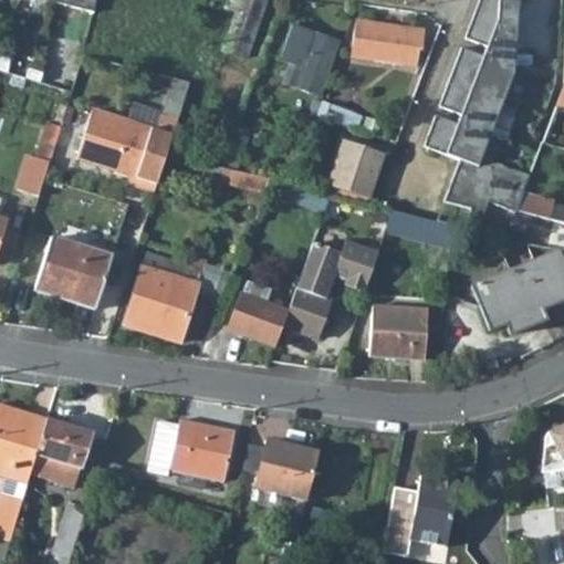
[(54,0),(95,10),(97,0),(54,0)]
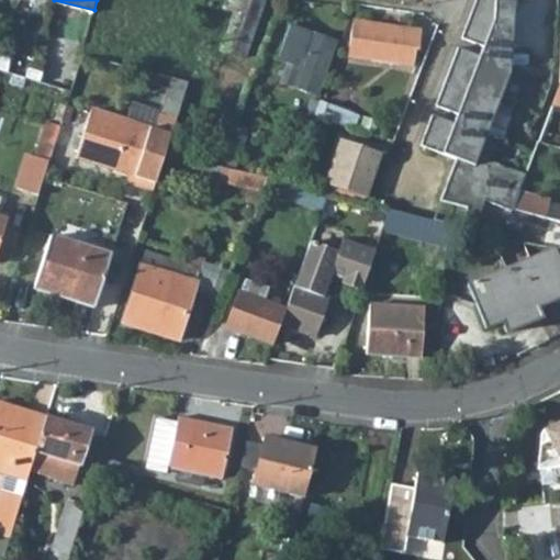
[(265,0),(226,0),(225,6),(236,10),(223,47),(245,55),(265,0)]
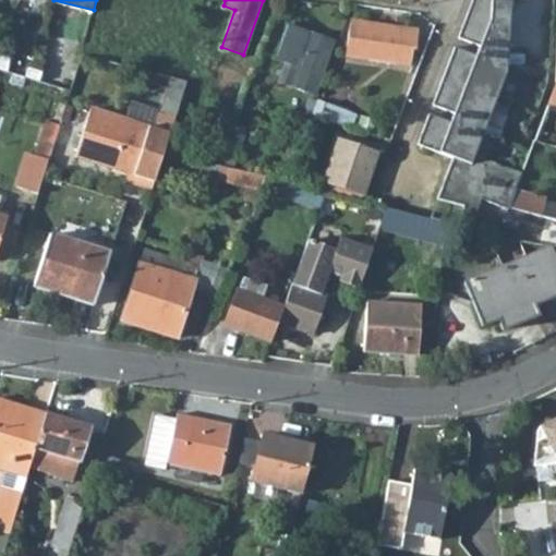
[(472,0),(460,35),(482,44),(479,52),(457,44),(435,101),(457,110),(454,119),(432,110),(420,141),(456,155),(439,195),(466,203),(480,207),(483,196),(509,206),(509,205),(516,188),(522,171),(476,154),(485,131),(500,137),(504,129),(488,122),(508,70),(509,60),(526,61),(527,52),(509,51),(512,0),(472,0)]
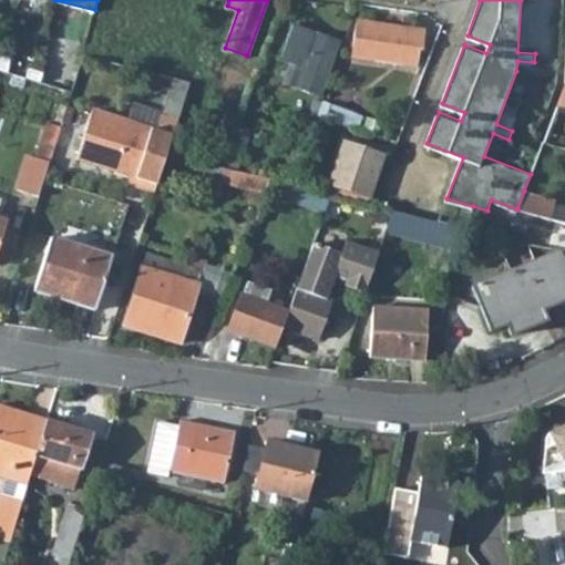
[(427,29),(357,20),(352,53),(419,63),(421,48),(424,49),(427,29)]
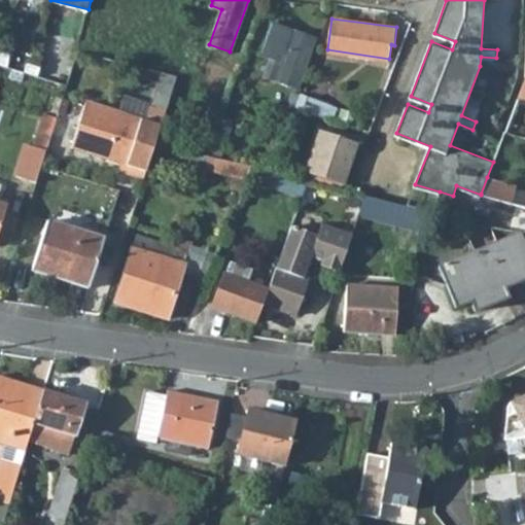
[(316,38),(274,22),(263,51),(273,56),(267,72),(266,75),(276,79),(299,86),(306,65),(316,38)]
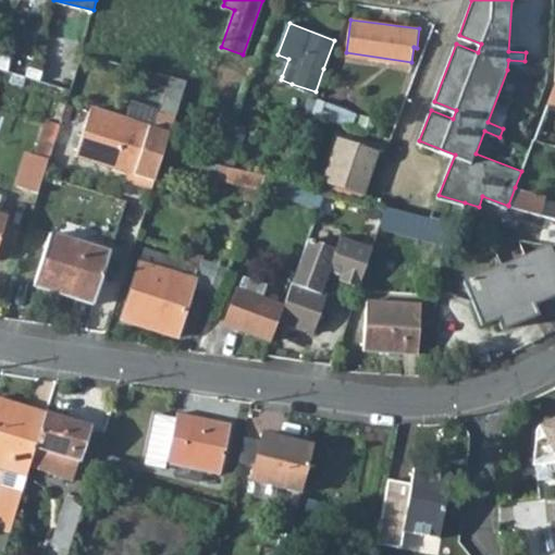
[(44,71),(29,66),(27,75),(40,79),(44,71)]
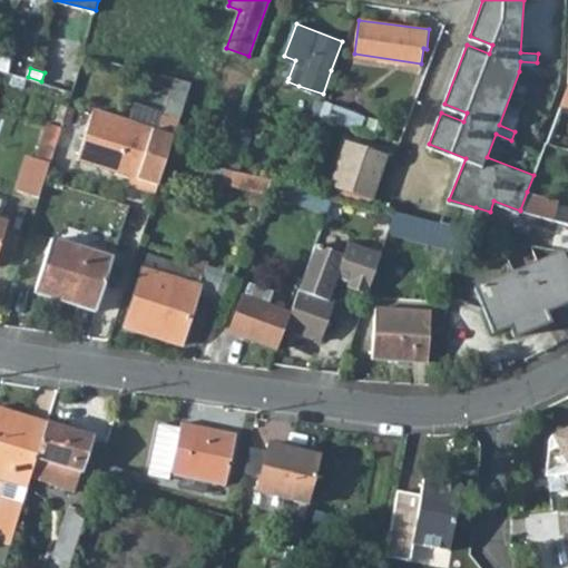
[(192,80),(176,77),(165,113),(133,103),(128,119),(94,108),(78,158),(133,175),(129,183),(157,192),(164,168),(168,155),(192,80)]
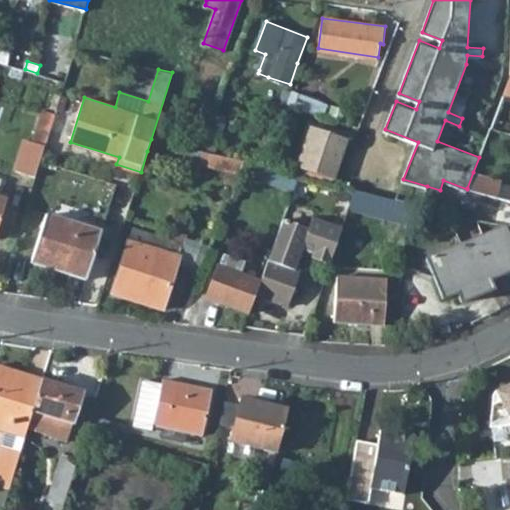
[(328,103),(299,92),(295,104),(324,114),(328,103)]
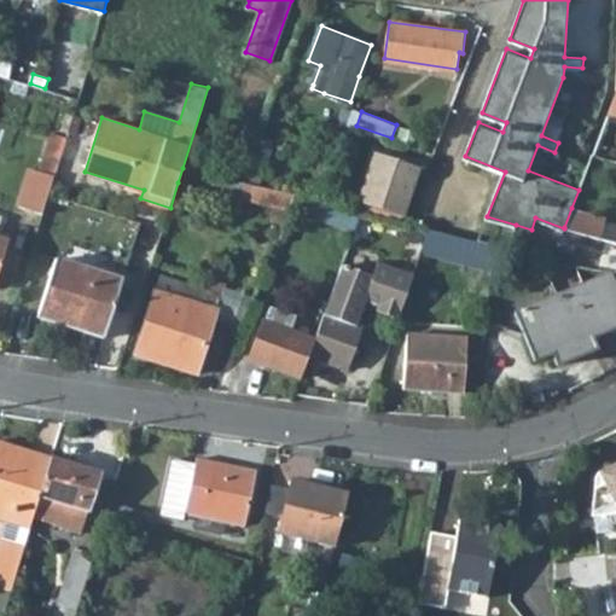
[(416,132),(399,127),(396,137),(412,143),(416,132)]
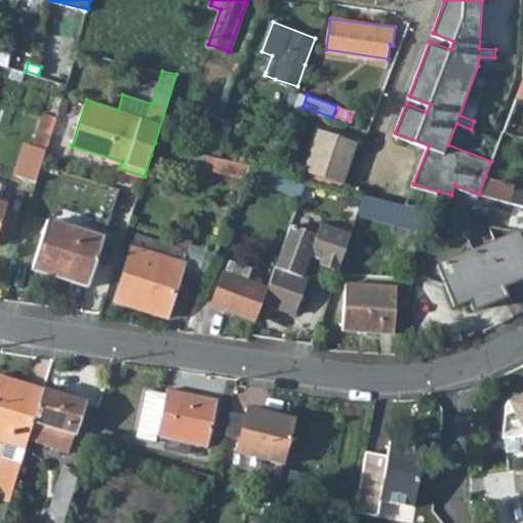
[(229,124),(218,122),(208,151),(230,156),(233,144),(224,142),(229,124)]
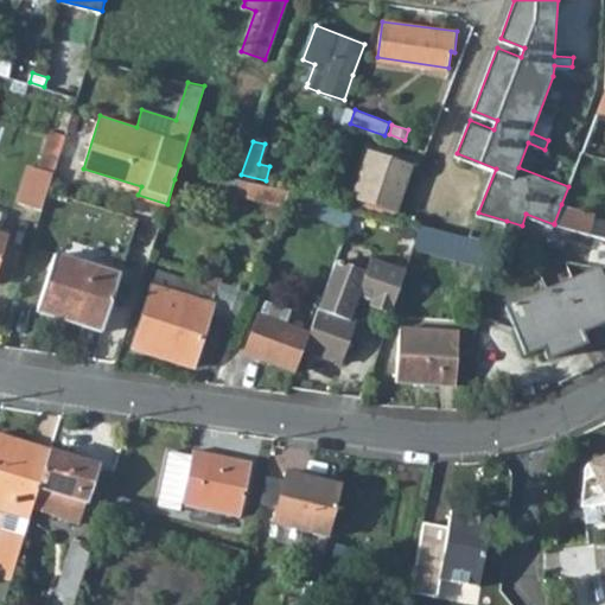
[(409,164),(370,151),(352,207),(393,216),(409,164)]
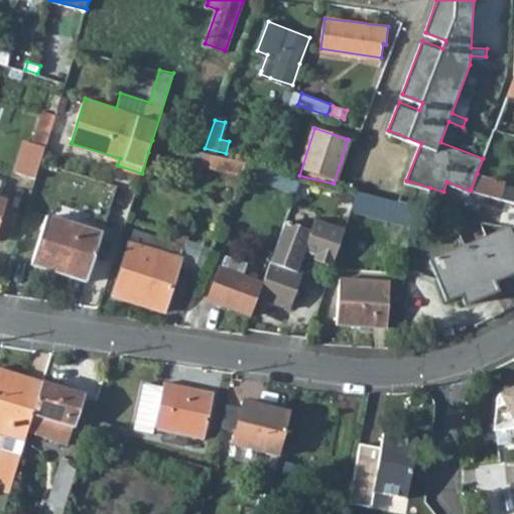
[(35,177),(45,146),(26,139),(16,170),(35,177)]
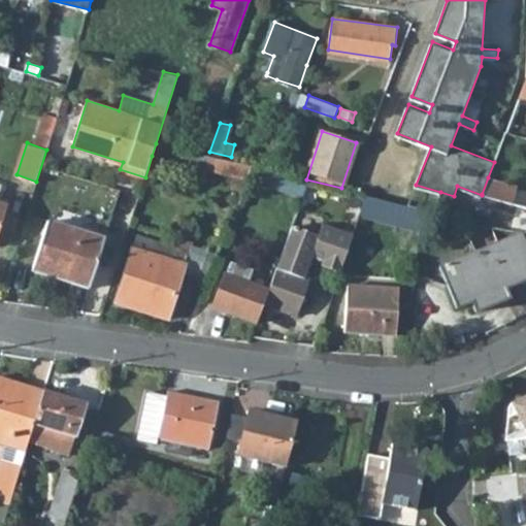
[(206,155),(156,143),(152,156),(167,160),(166,164),(191,169),(192,166),(203,168),(206,155)]
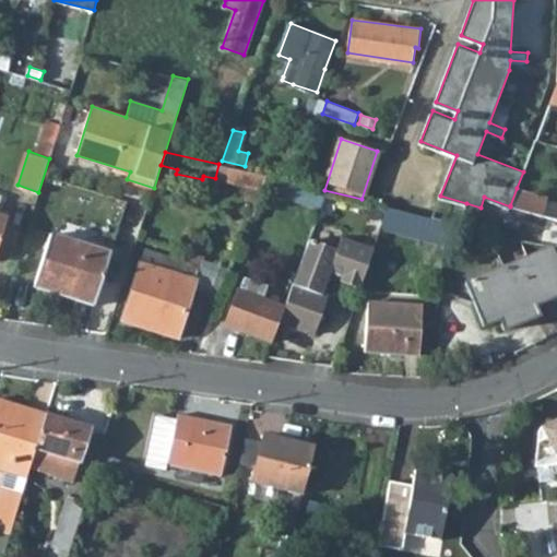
[(268,175),(218,164),(215,178),(262,189),(268,175)]
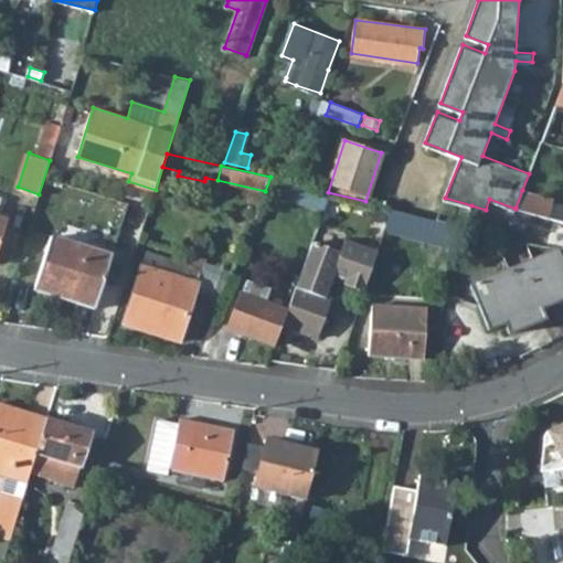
[(328,192),(271,177),(265,191),(326,210),(330,193),(328,192)]
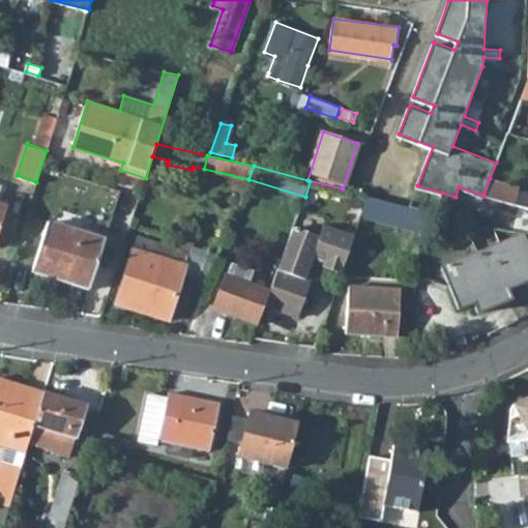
[(520,186),(490,178),(484,195),(492,197),(516,203),(520,186)]
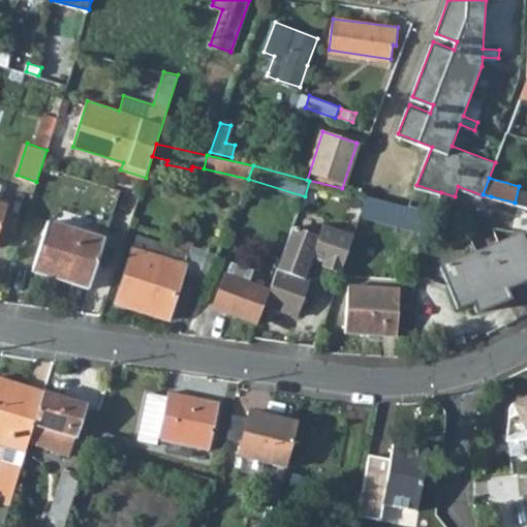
[(455,196),(441,192),(439,204),(451,207),(455,196)]
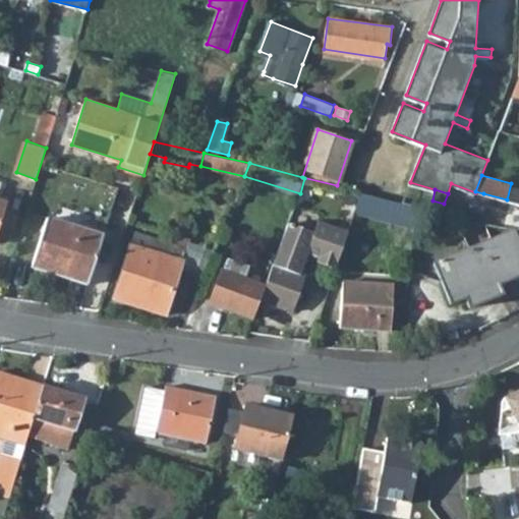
[(416,206),(361,191),(355,212),(414,227),(416,206)]
